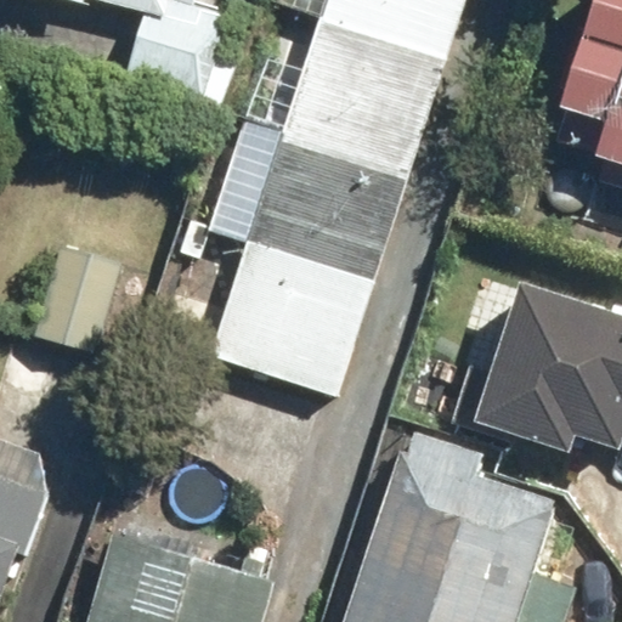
[(83,0),(141,15),(124,83),(207,103),(230,13),(177,0),(83,0)]
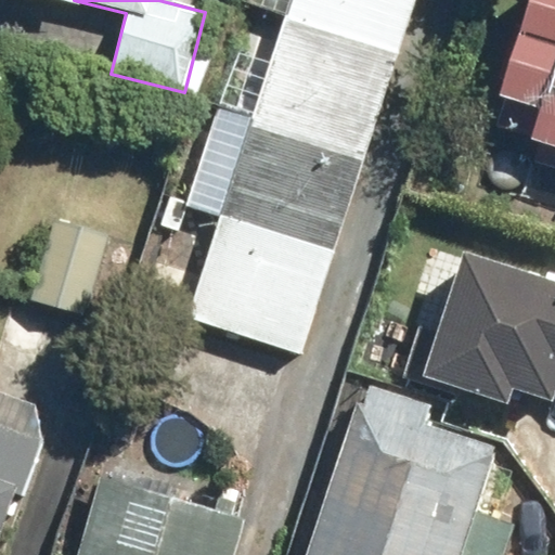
[(254,0),(253,5),(285,16),(272,59),(233,46),(185,193),(223,206),(201,275),(149,259),(134,301),(300,355),(414,0),(254,0)]
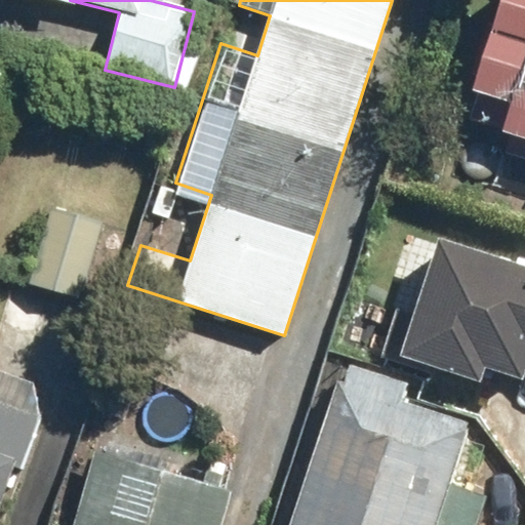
[(524,0),(509,0),(462,142),(524,162),(524,0)]
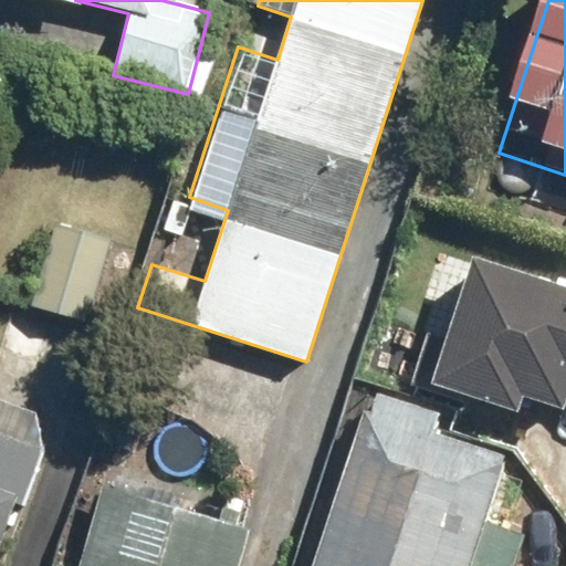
[(108,247),(53,231),(31,304),(86,320),(108,247)]
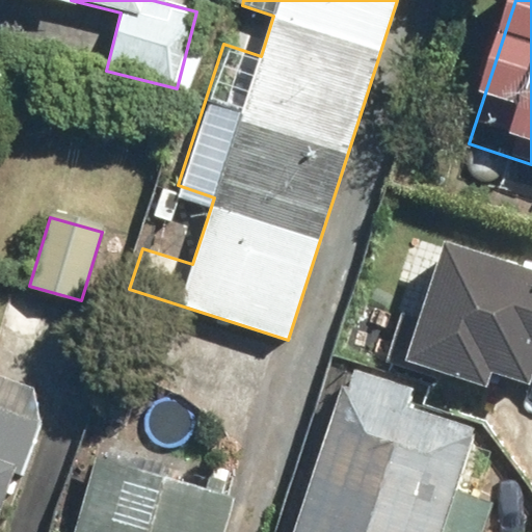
[(424,314),(402,308),(384,366),(452,387),(455,376),(489,387),(495,370),(531,380),(531,266),(446,240),(424,314)]
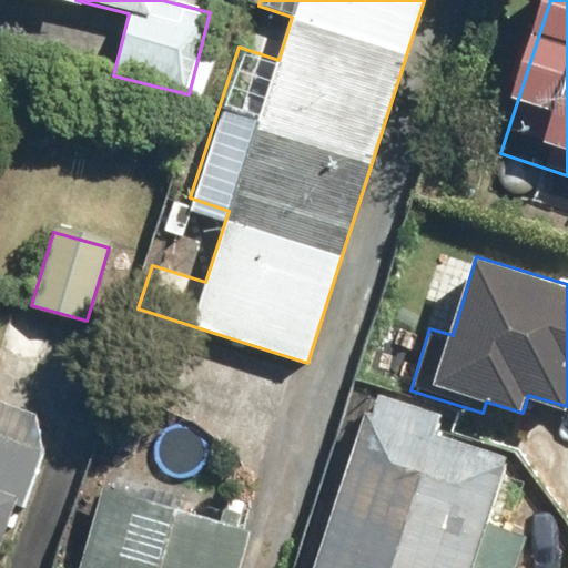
[(448,415),(376,391),(316,567),(516,567),(528,536),(493,524),(516,454),(443,429),(448,415)]
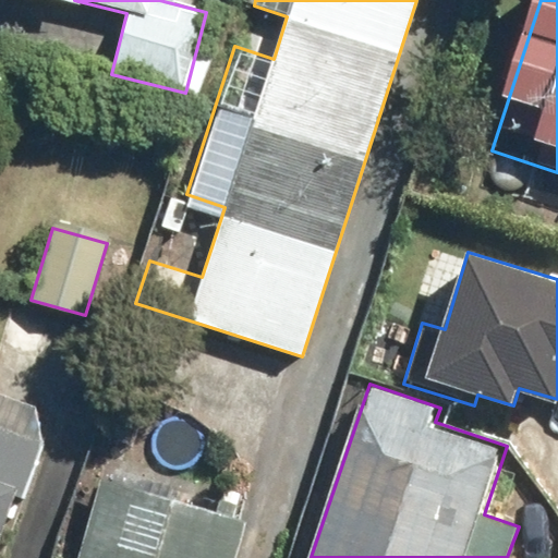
[(0,557),(44,439),(0,423),(0,557)]
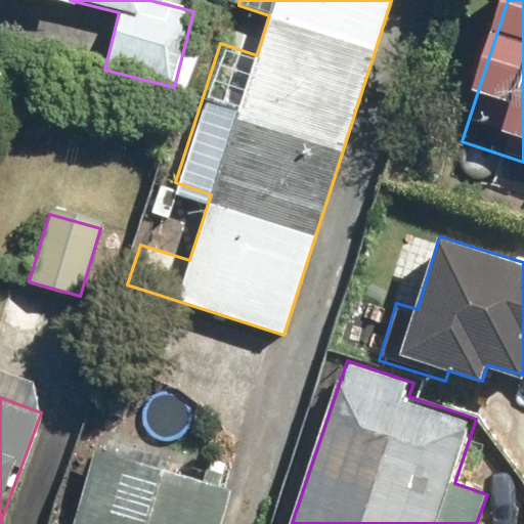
[(224,523),(235,488),(100,447),(77,523),(224,523)]
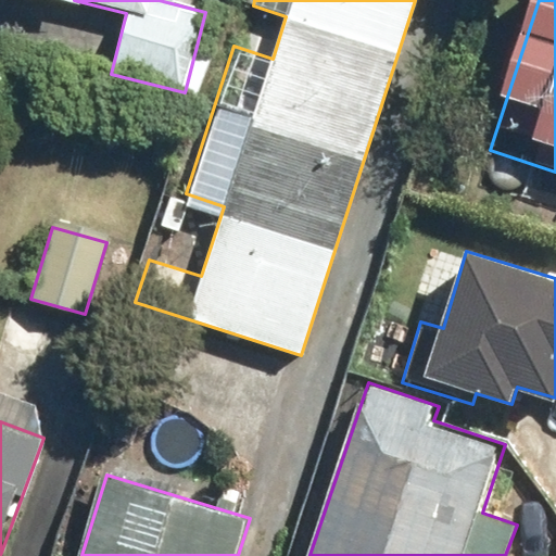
All buildings are outlined.
